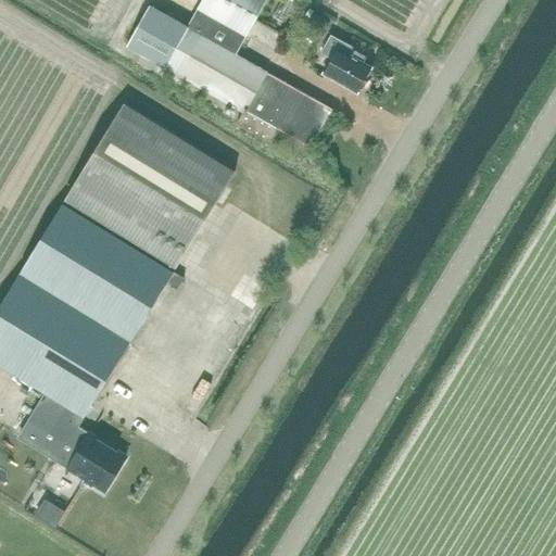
[(313,148),(333,110),(237,54),(267,0),(203,0),(189,27),(151,5),(127,49),(242,113),(238,124),(269,141),(277,128),(313,148)]
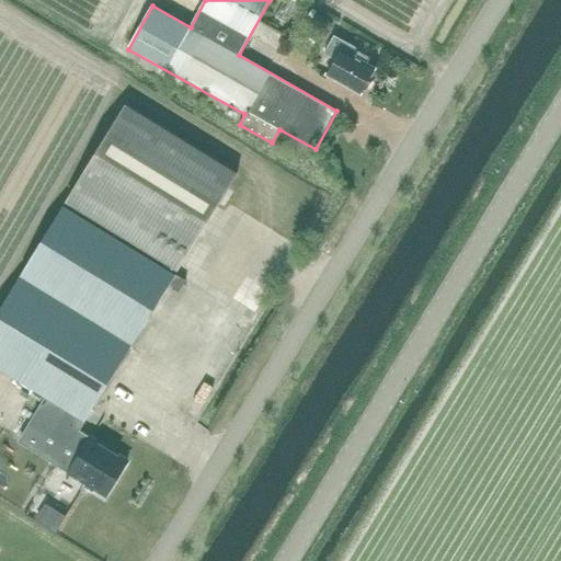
[(377,68),(355,55),(358,48),(334,35),(324,54),(335,59),(327,77),(361,95),(365,90),(367,90),(370,84),(369,82),(377,68)]
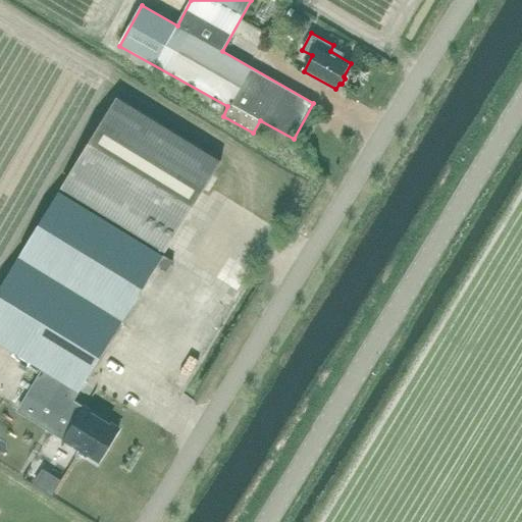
[(168,248),(219,164),(115,101),(64,185),(168,248)]
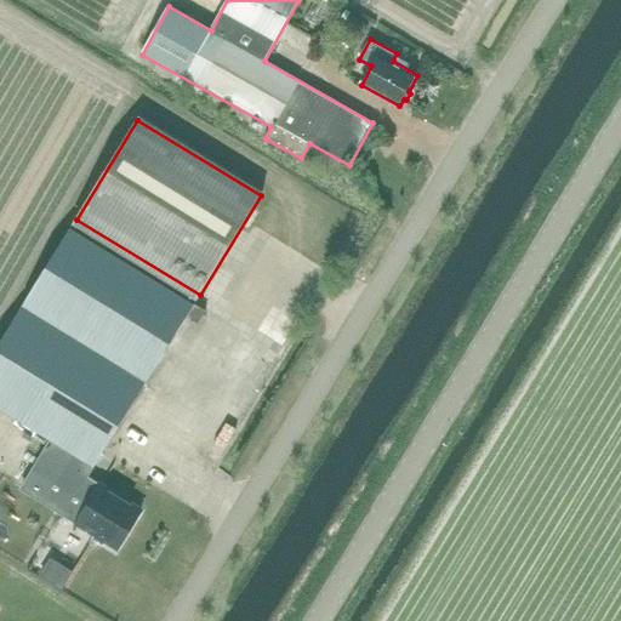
[(195,303),(194,305),(66,226),(18,305),(22,307),(0,343),(0,409),(52,442),(24,489),(78,522),(77,523),(96,535),(92,541),(101,547),(106,540),(119,550),(142,512),(101,485),(100,485),(87,478),(93,468),(95,469),(147,383),(187,317),(199,325),(208,311),(195,303)]
